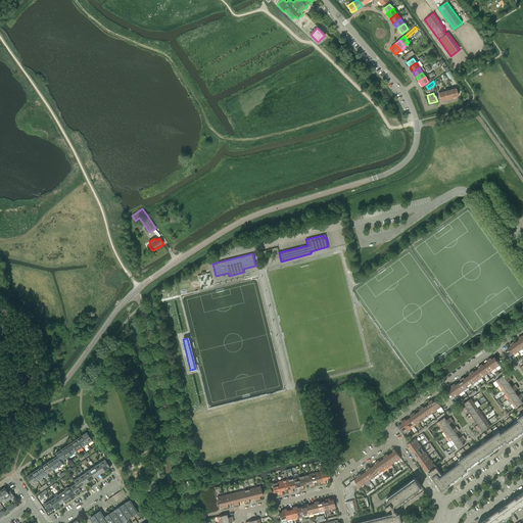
[(522,348),(517,341),(515,342),(514,341),(512,342),(518,351),(522,348)]
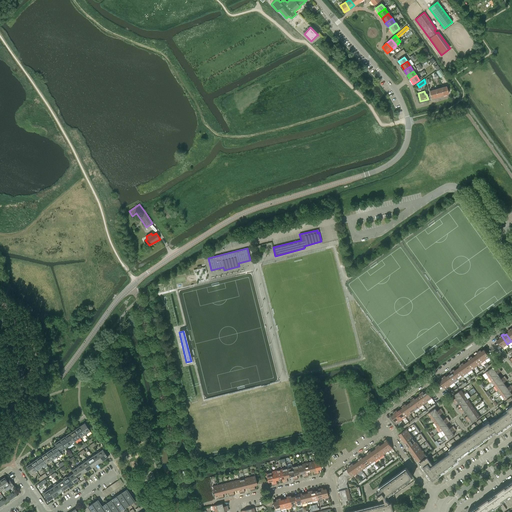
[(507,344),(501,335),(499,337),(500,338),(497,340),(502,348),(507,344)]
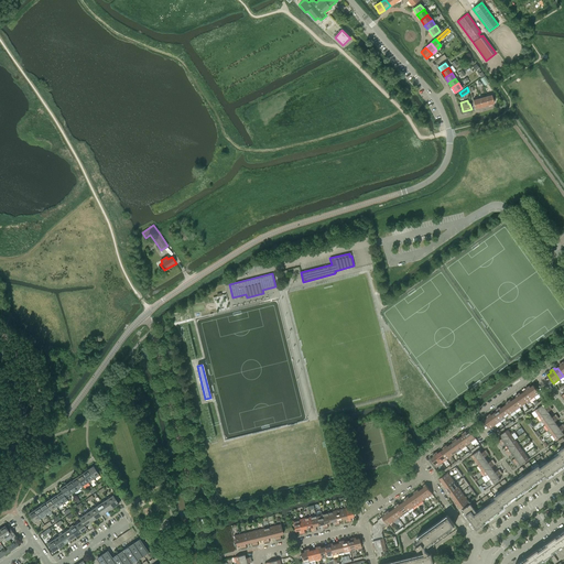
[(529,386),(527,387),(534,397),(540,393),(533,384),(530,387),(529,386)]
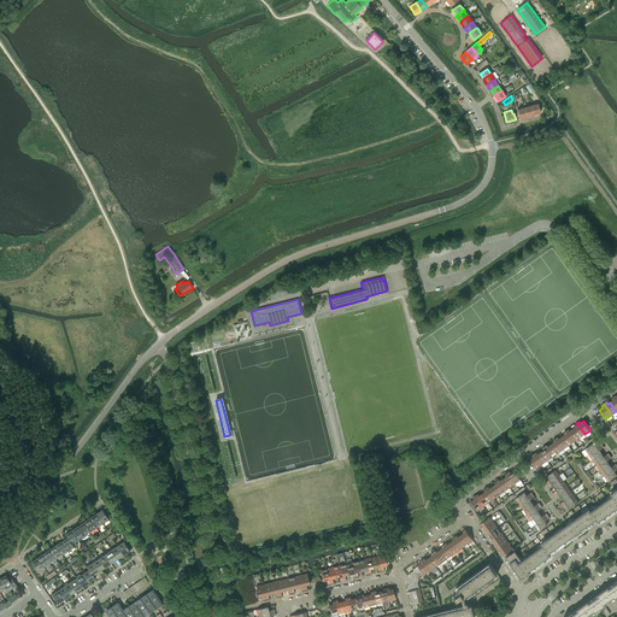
[(576,427),(573,429),(580,438),(585,434),(576,423),(575,425),(576,427)]
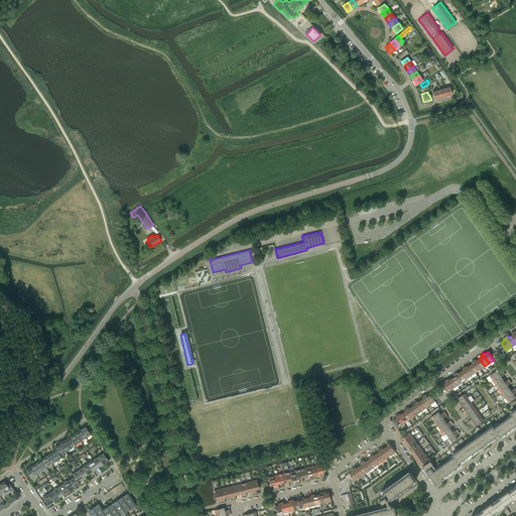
[(485,366),(479,359),(477,361),(476,359),(474,361),(480,370),(485,366)]
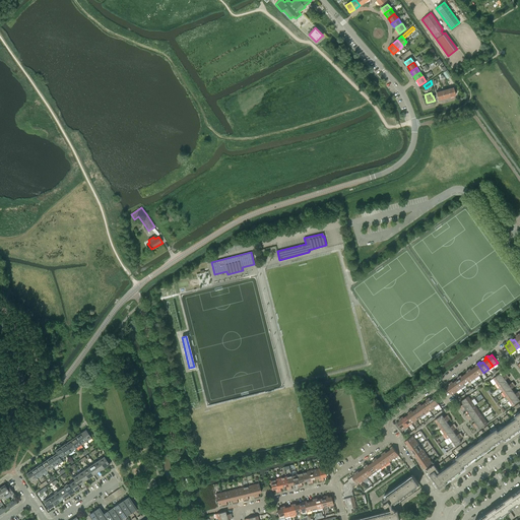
[(476,366),(473,368),(479,376),(483,373),(477,364),(475,365),(476,366)]
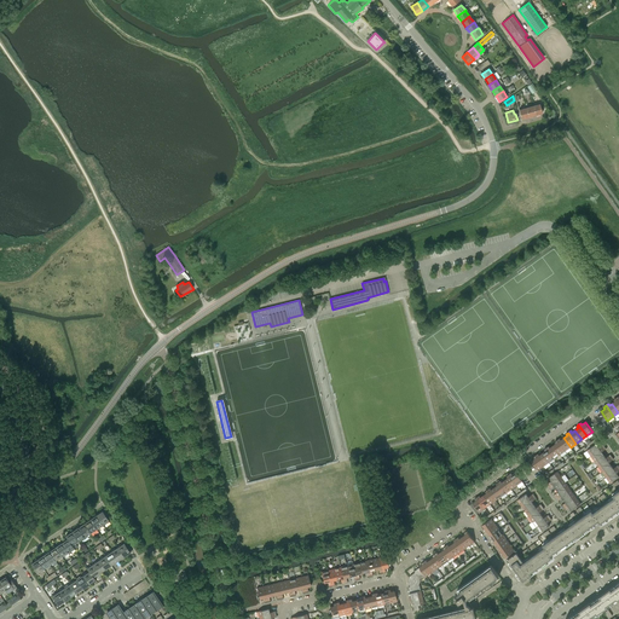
[(571,447),(563,438),(561,440),(560,438),(557,440),(565,451),(571,447)]
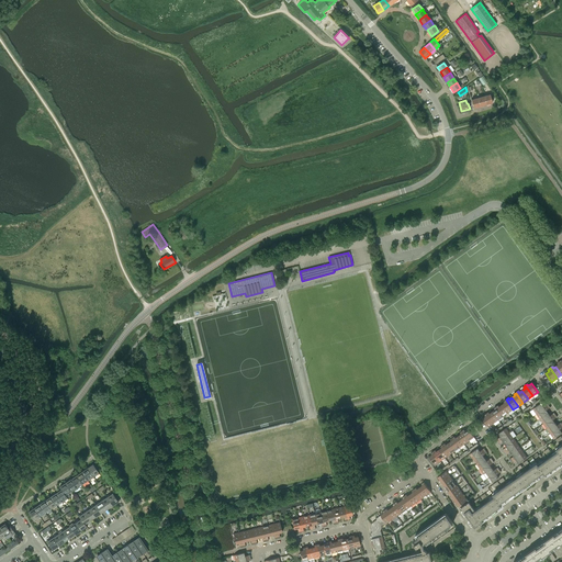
[(513,409),(506,400),(504,401),(505,403),(502,404),(508,413),(513,409)]
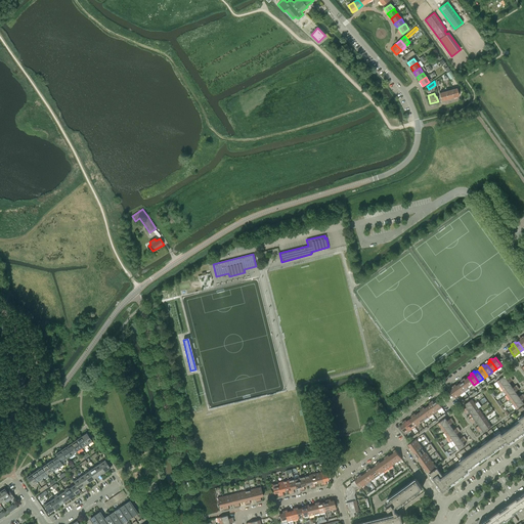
[(507,379),(505,376),(496,381),(500,386),(512,378),(510,376),(507,379)]
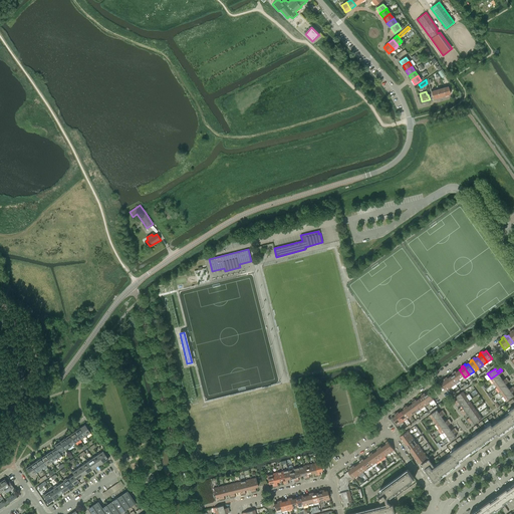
[(456,370),(454,371),(460,380),(465,377),(459,369),(457,371),(456,370)]
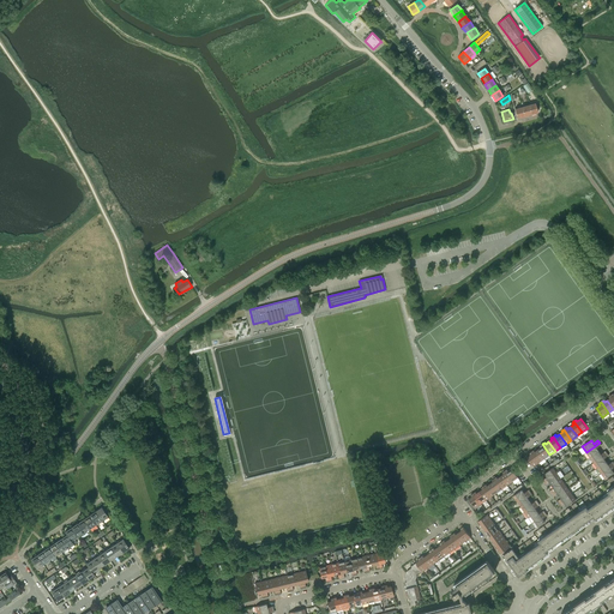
[(600,443),(587,452),(590,457),(599,451),(597,449),(601,445),(600,443)]
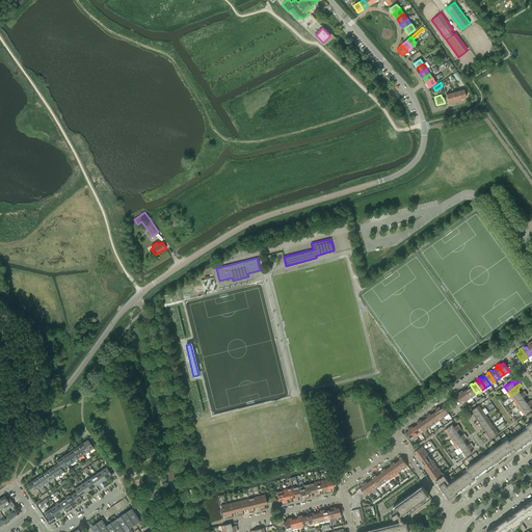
[(469,388),(466,390),(472,397),(476,394),(470,384),(468,387),(469,388)]
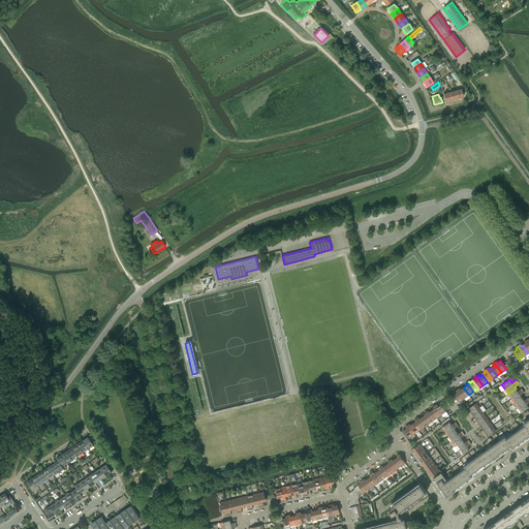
[(460,387),(458,390),(465,399),(469,395),(463,387),(461,390),(460,387)]
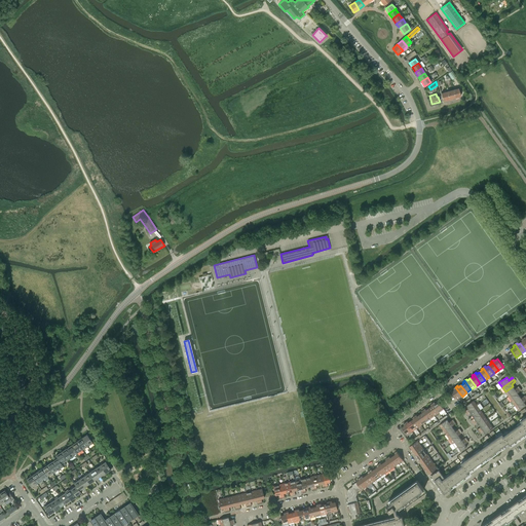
[(515,389),(513,386),(505,391),(509,397),(520,388),(519,386),(515,389)]
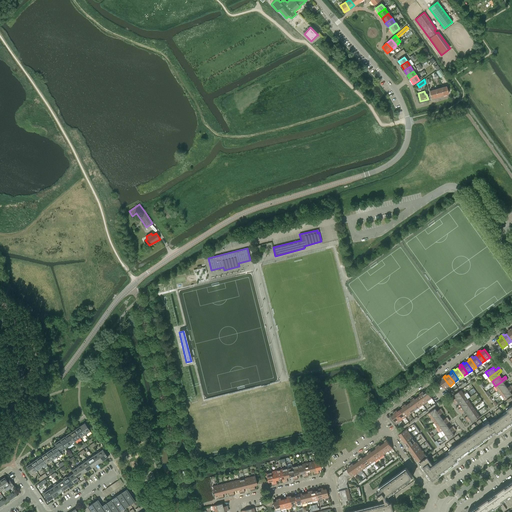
[(442,379),(439,381),(445,389),(450,386),(443,377),(441,378),(442,379)]
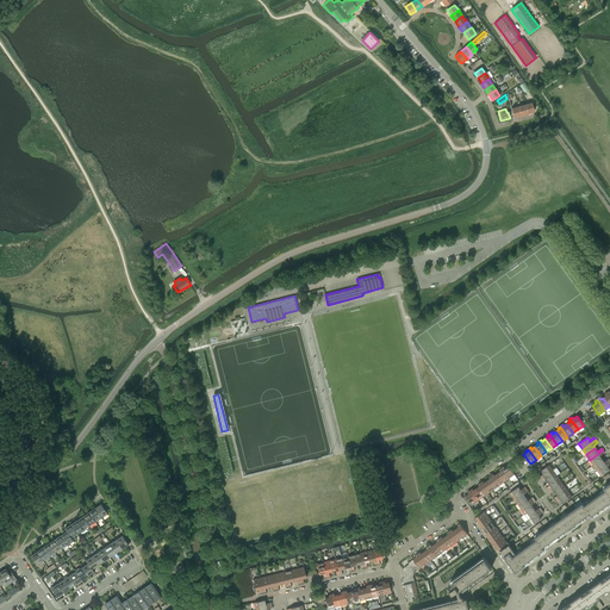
[(603,459),(601,455),(605,453),(603,450),(590,460),(593,465),(603,459)]
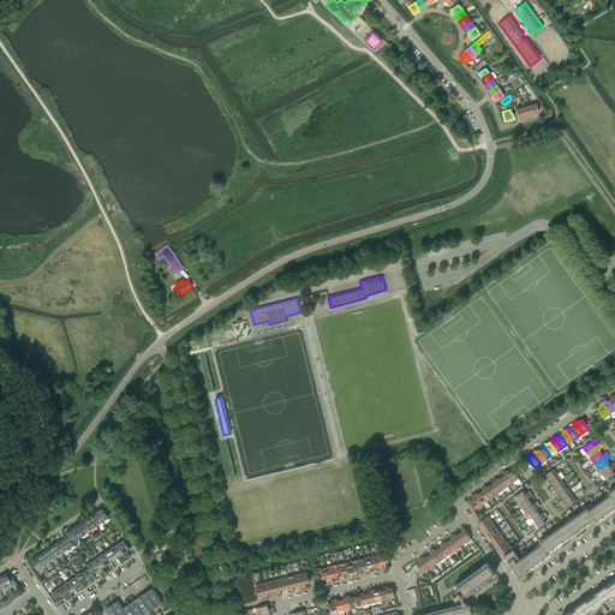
[(602,475),(614,464),(614,463),(609,465),(608,463),(598,469),(602,475)]
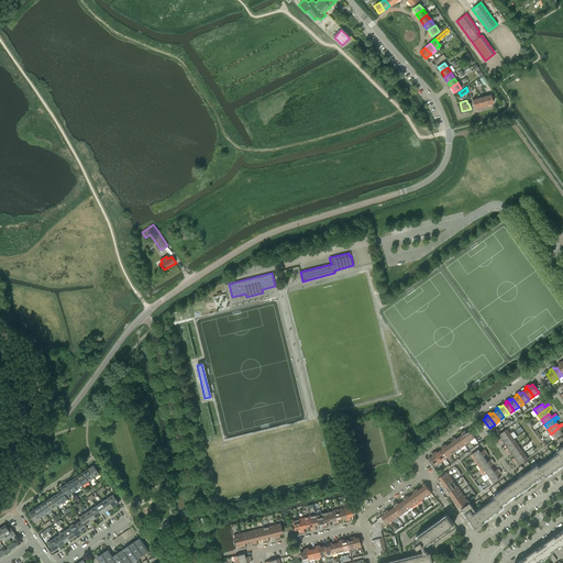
[(562,424),(551,434),(554,439),(562,433),(561,430),(562,428),(562,424)]
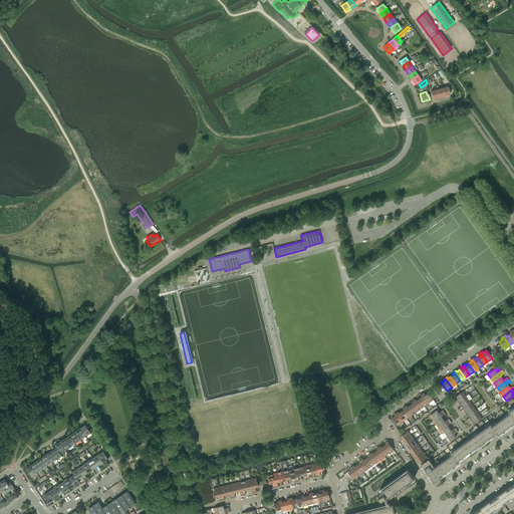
[(463,392),(455,397),(457,400),(453,403),(455,405),(466,396),(463,392)]
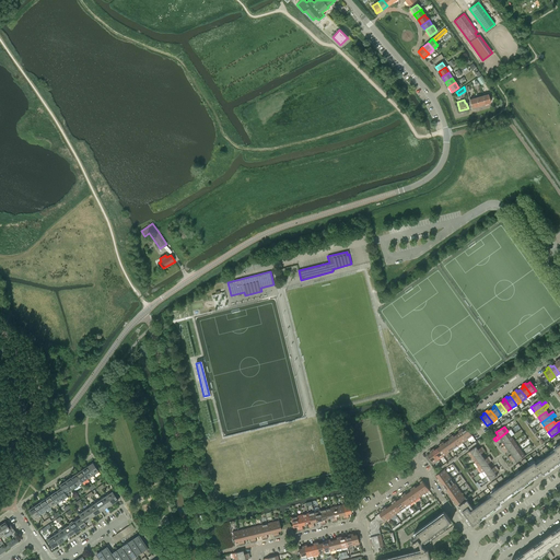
[(473,435),(466,428),(464,429),(463,428),(461,429),(467,439),(473,435)]
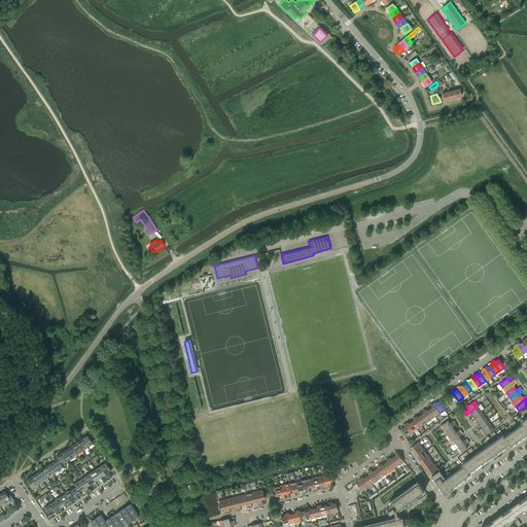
[(440,413),(433,403),(431,406),(432,407),(429,409),(435,417),(440,413)]
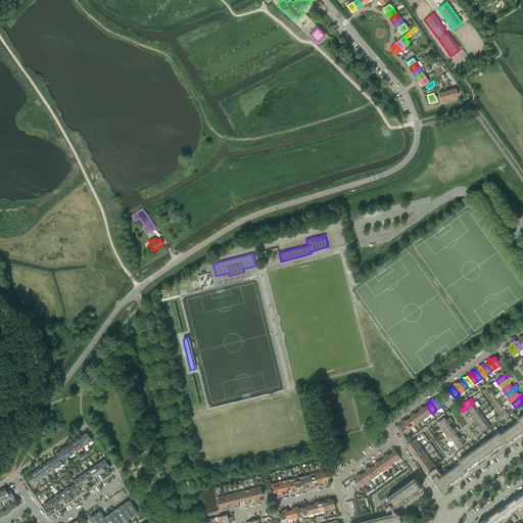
[(470,413),(477,408),(474,402),(463,412),(464,414),(468,411),(470,413)]
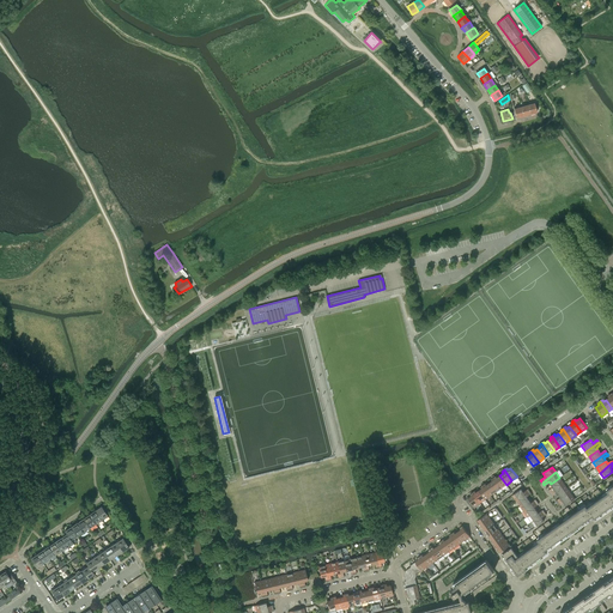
[(496,475),(493,478),(501,489),(507,485),(499,475),(497,478),(496,475)]
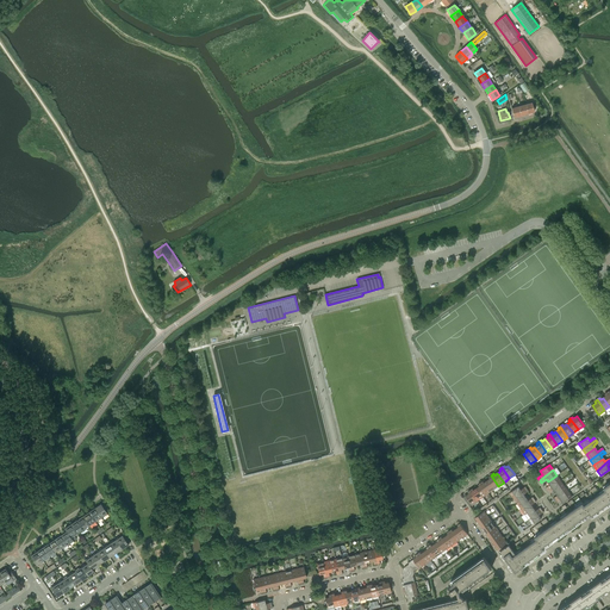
[(490,479),(487,480),(493,490),(498,486),(491,475),(489,477),(490,479)]
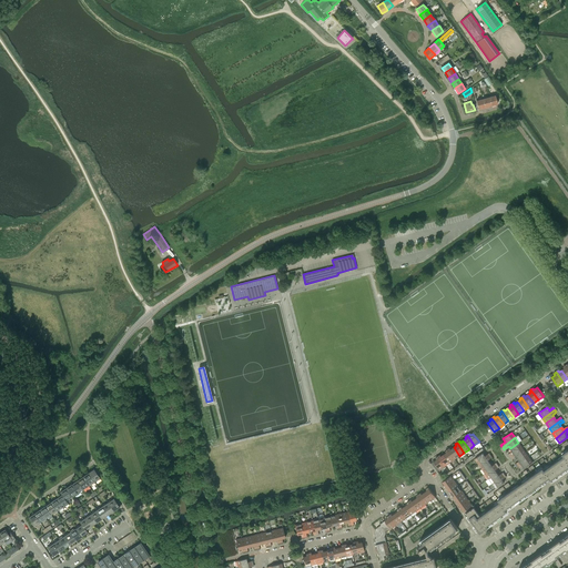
[(509,456),(521,447),(518,443),(510,448),(511,452),(508,454),(509,456)]
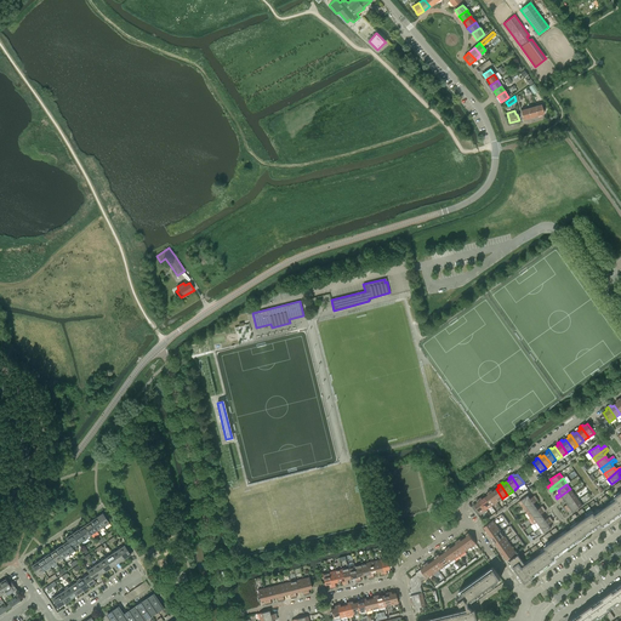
[(491,490),(489,491),(497,502),(502,499),(496,489),(493,491),(491,490)]
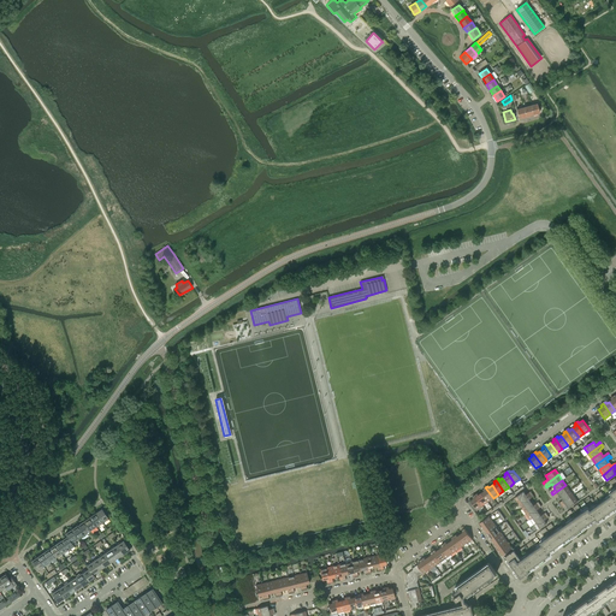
[(561,497),(570,491),(566,485),(552,495),(555,497),(558,495),(561,497)]
